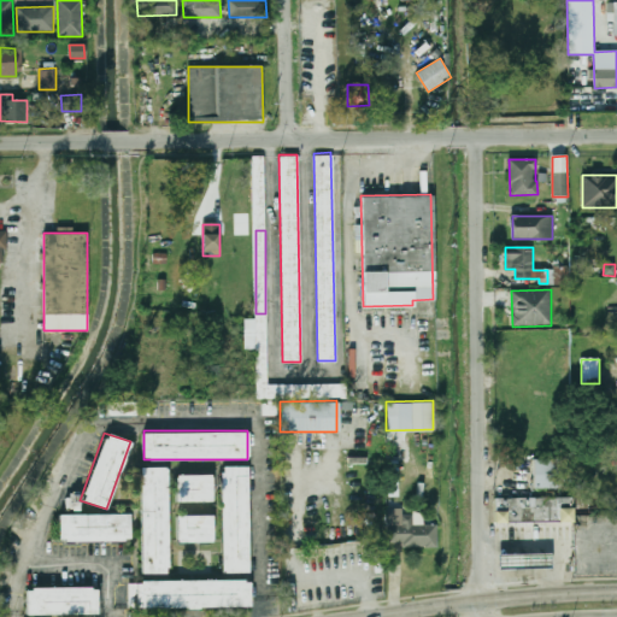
[(534,460),(562,460),(562,489),(534,489),(534,460)]
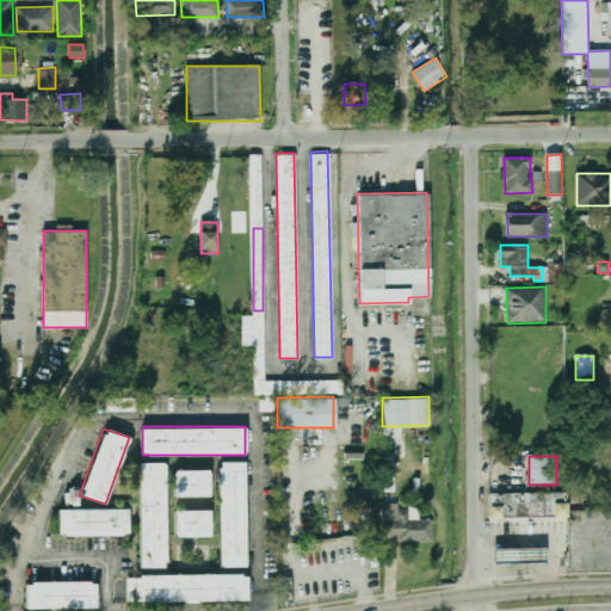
[(218,567),(218,461),(244,461),(244,567),(218,567)]
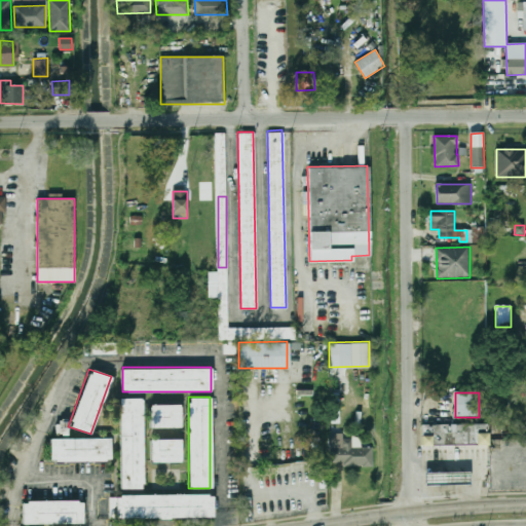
[(119,487),(119,398),(141,398),(141,487),(119,487)]
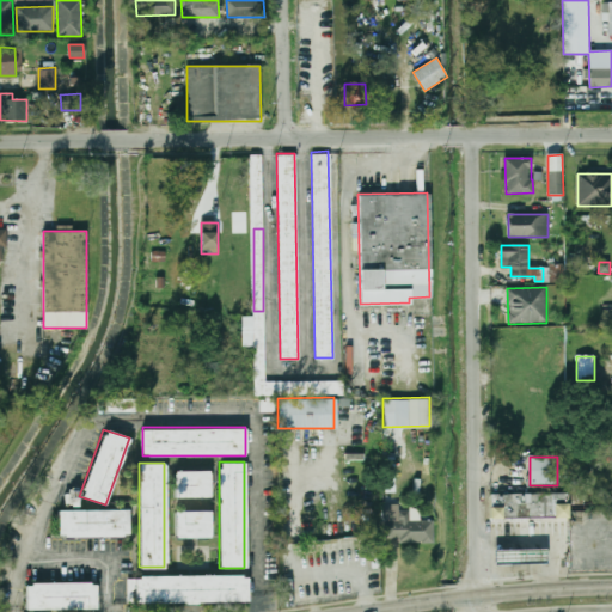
[(396,465),(396,494),(385,494),(385,465),(396,465)]
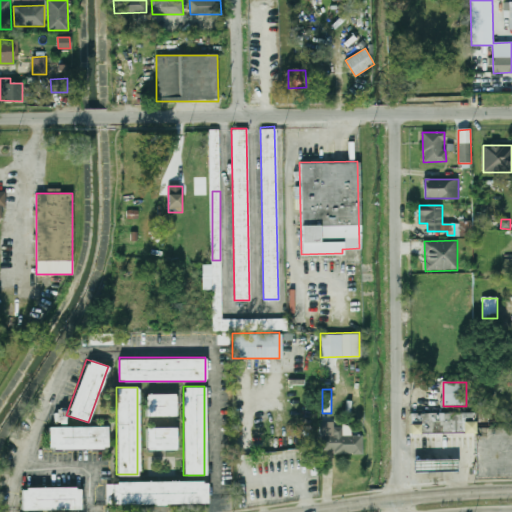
[(145,416),(145,393),(174,393),(174,416),(145,416)]
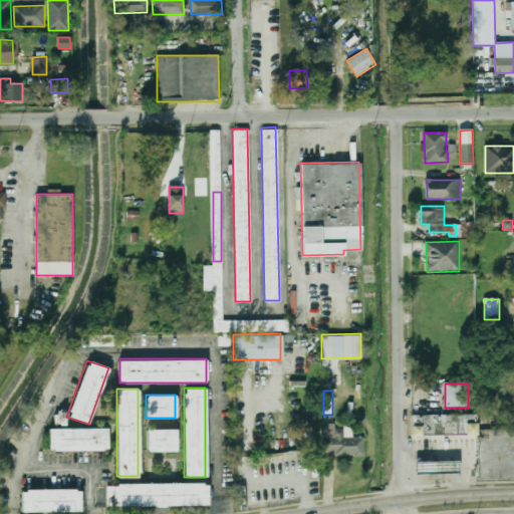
[(66,426),(67,413),(54,413),(54,426),(66,426)]
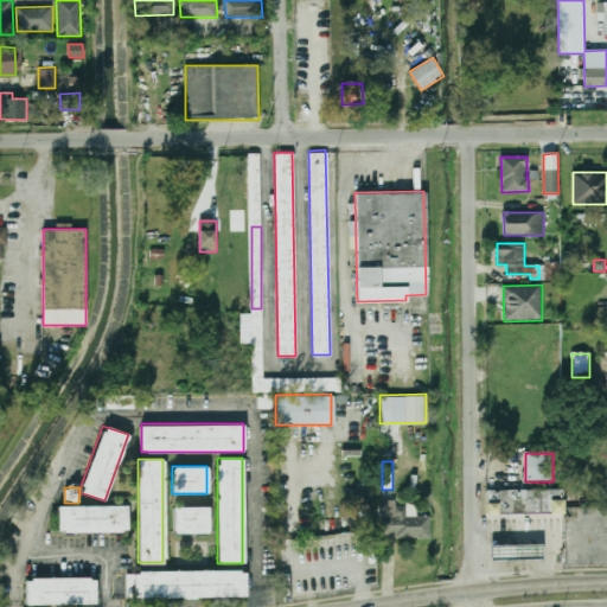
[(485,489),(561,489),(561,511),(485,511),(485,489)]
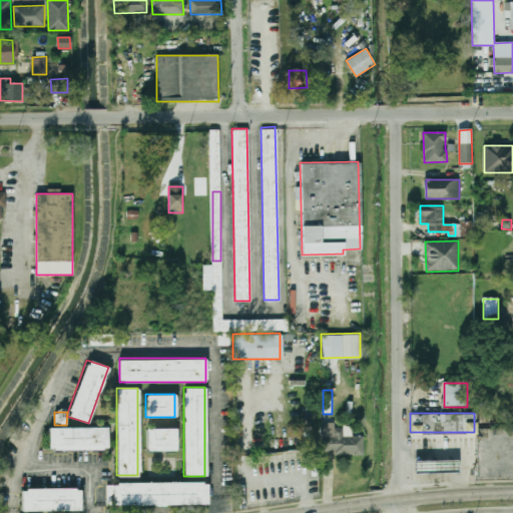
[(363,435),(363,455),(323,455),(323,423),(335,423),(335,428),(344,428),(344,435),(363,435)]
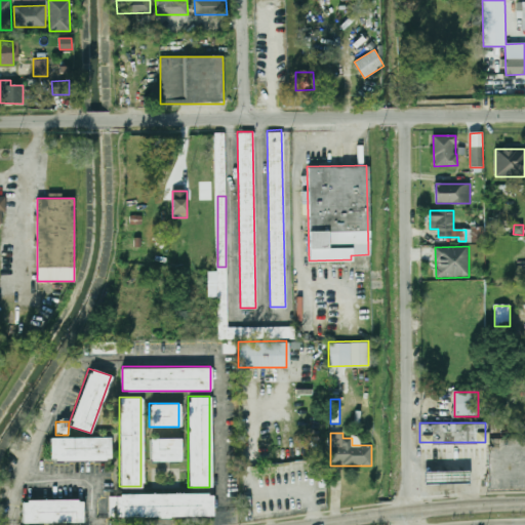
[(48,459),(48,436),(109,436),(109,459),(48,459)]
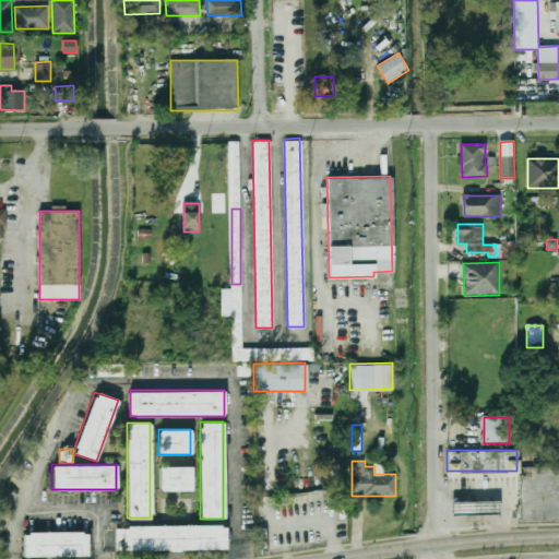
[(159,491),(159,465),(191,465),(191,491),(159,491)]
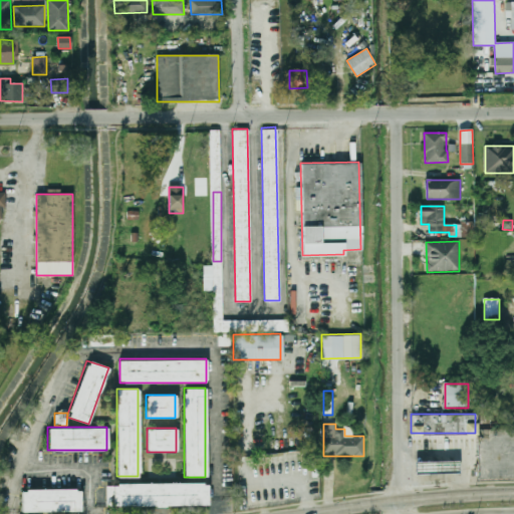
[(414,461),(457,461),(457,472),(414,472),(414,461)]
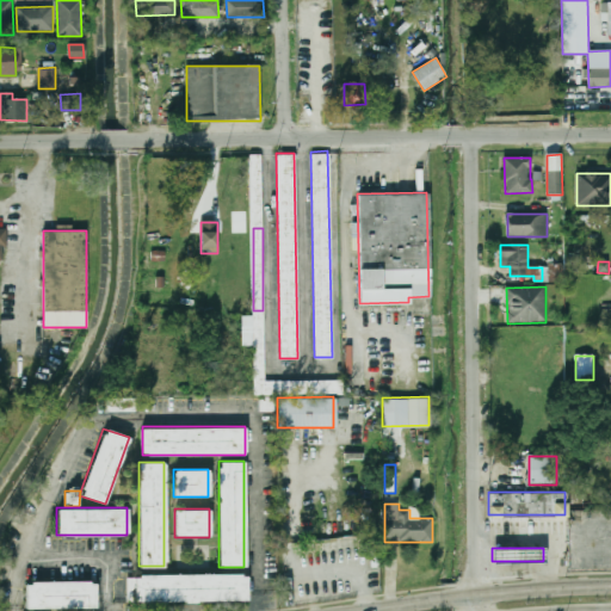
[(124,602),(124,573),(245,573),(245,602),(124,602)]
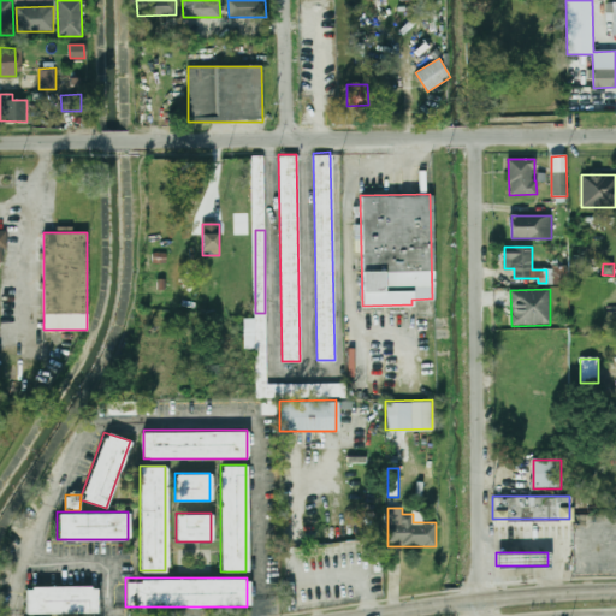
[(25,612),(25,585),(94,585),(94,612),(25,612)]
